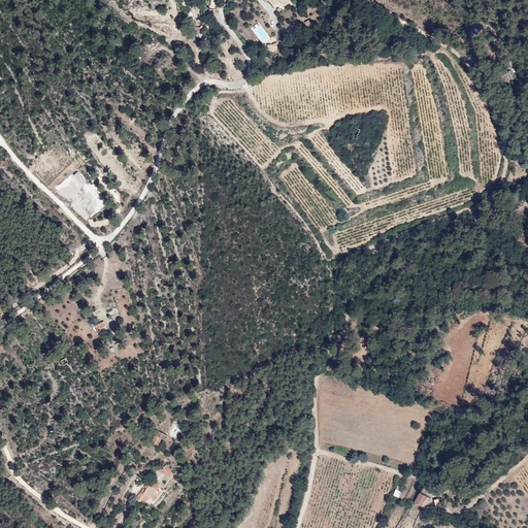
[(268,52),(277,51),(277,43),(267,44),(268,52)]
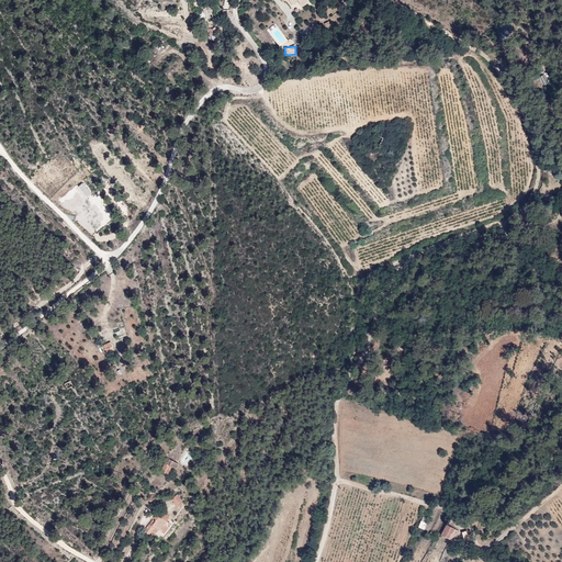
[(87,197),(92,193),(82,182),(78,187),(87,197)]
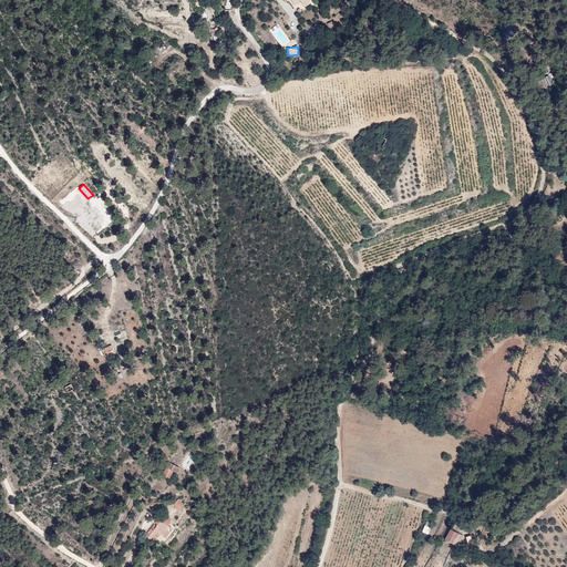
[(111,343),(98,350),(103,361),(114,354),(111,343)]
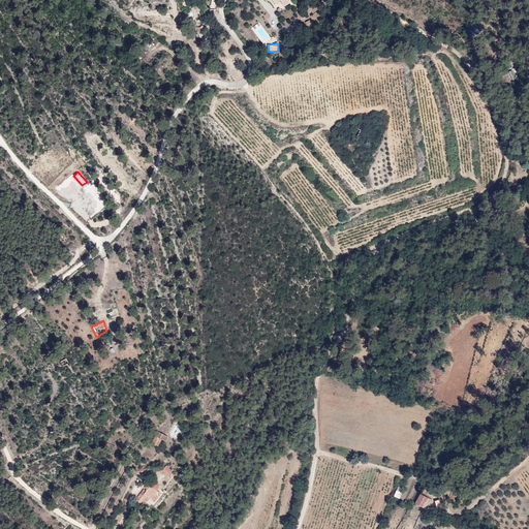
[(169,434),(175,438),(181,429),(176,426),(169,434)]
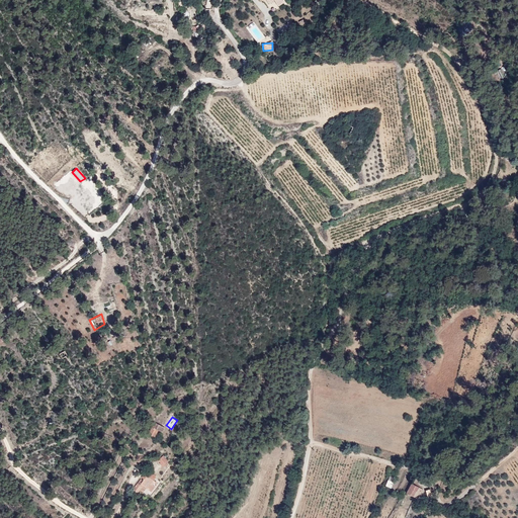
[(153,421),(147,433),(156,439),(164,426),(153,421)]
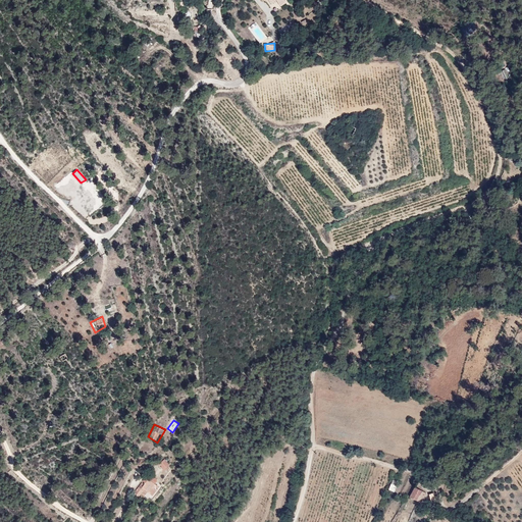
[(172,465),(167,459),(158,464),(166,472),(172,465)]
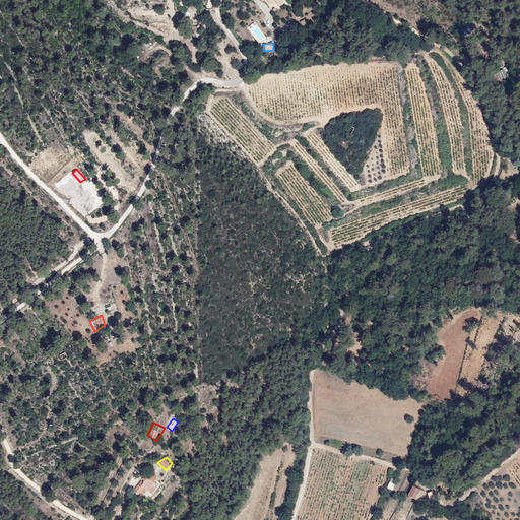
[(164,482),(147,474),(135,491),(150,499),(164,482)]
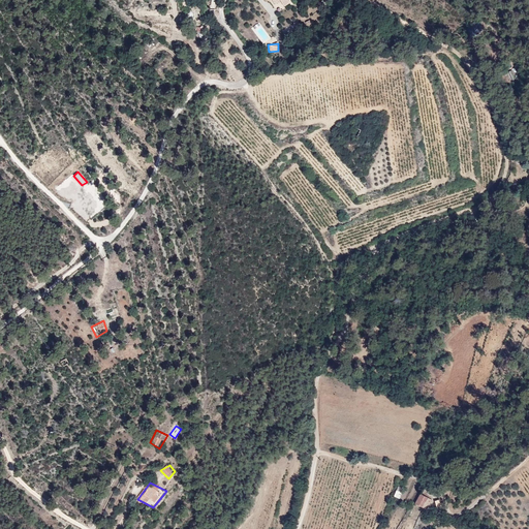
[(399,499),(403,489),(398,487),(394,497),(399,499)]
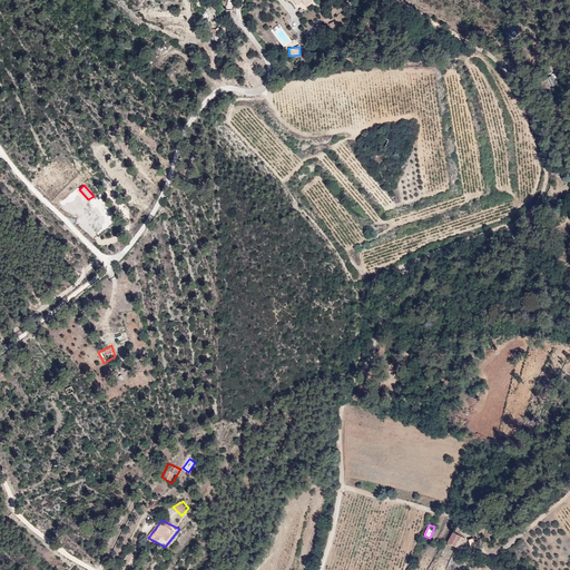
[(467,538),(452,532),(445,542),(460,550),(467,538)]
